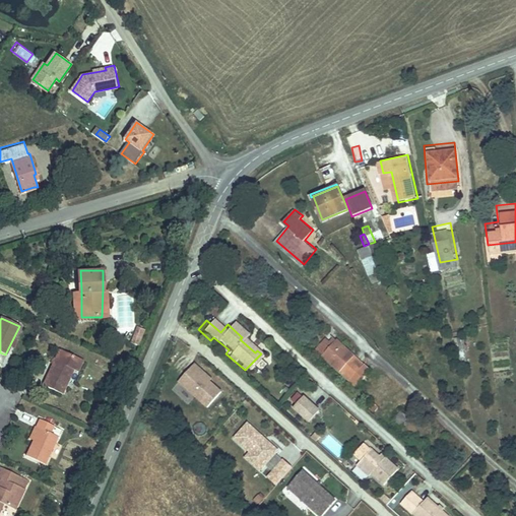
[(231,322),(228,324),(242,337),(245,334),(231,322)]
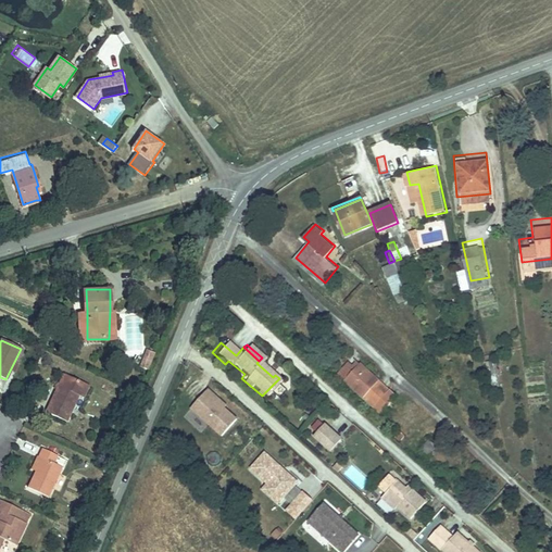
[(137,361),(145,363),(148,350),(140,348),(137,361)]
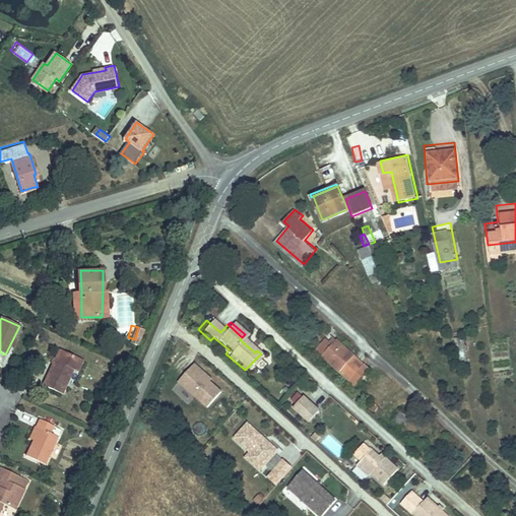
[(323,335),(313,346),(353,383),(369,366),(335,335),(329,341),(323,335)]
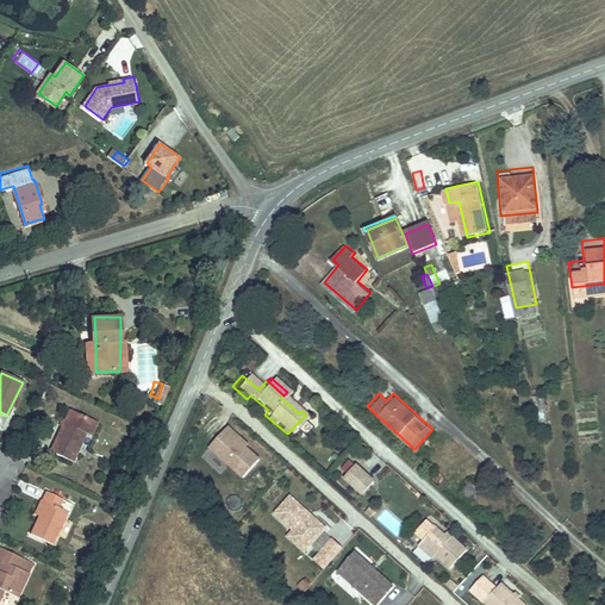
[(72,465),(83,441),(78,438),(81,431),(86,434),(91,436),(98,422),(69,409),(49,454),(72,465)]
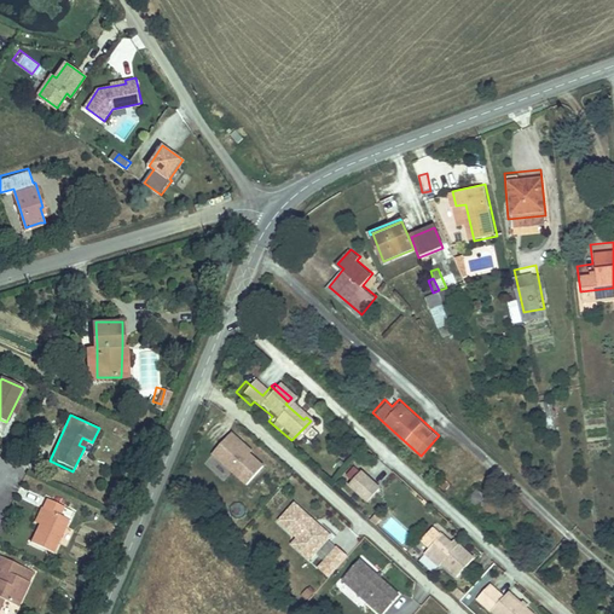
[(245,453),(235,444),(237,441),(229,433),(209,455),(243,485),(260,467),(245,453)]
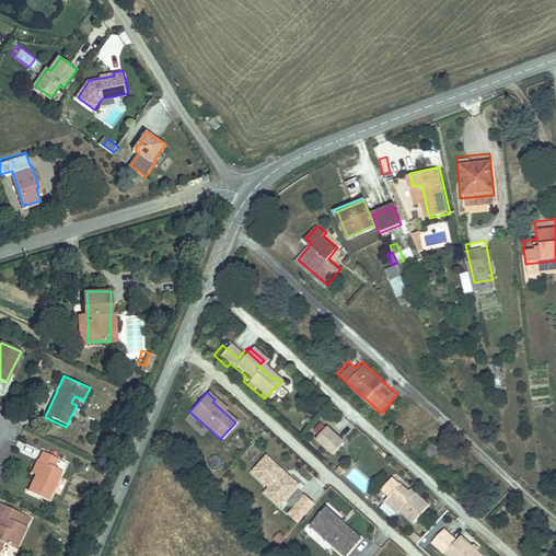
[(223,407),(215,400),(212,402),(222,410),(223,407)]
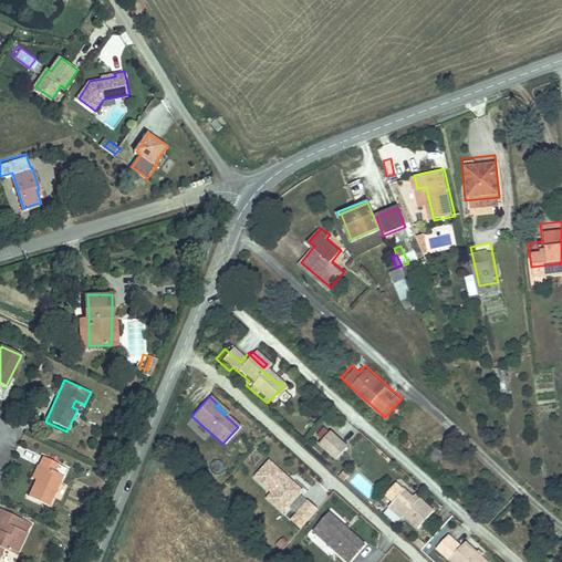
[(328,429),(316,443),(333,457),(344,445),(328,429)]
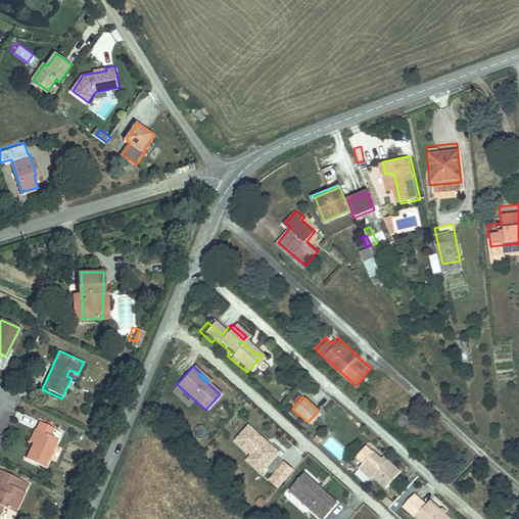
[(398,428),(407,415),(396,410),(389,422),(398,428)]
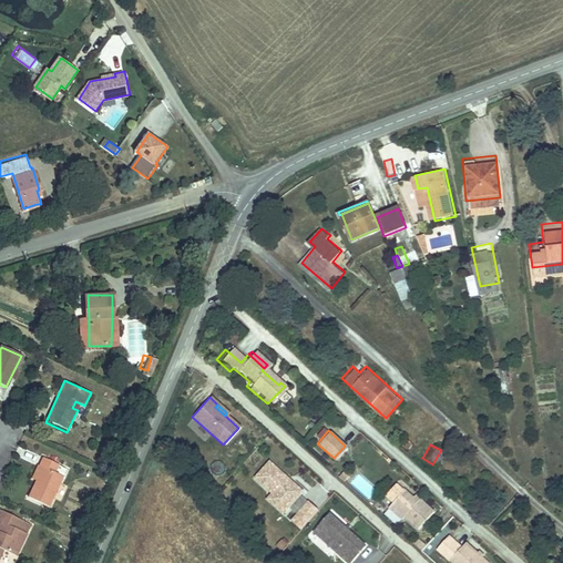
[(42,469),(37,481),(28,497),(49,507),(63,477),(55,473),(59,466),(42,458),(38,467),(42,469)]
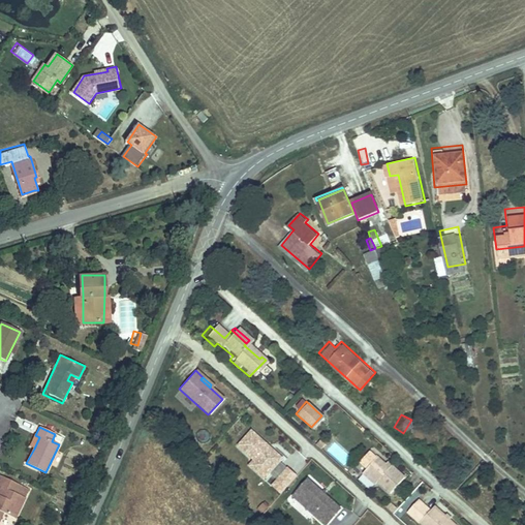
[(280,458),(268,448),(267,449),(264,446),(265,444),(249,431),(236,445),(252,460),(267,472),(268,471),(278,460),(280,458)]
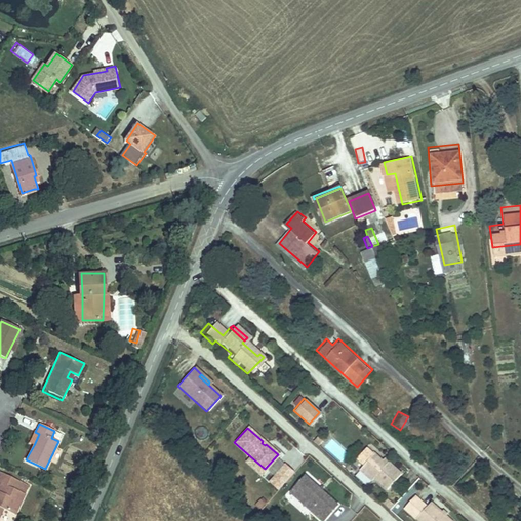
[(31,443),(34,445),(39,434),(35,432),(31,443)]
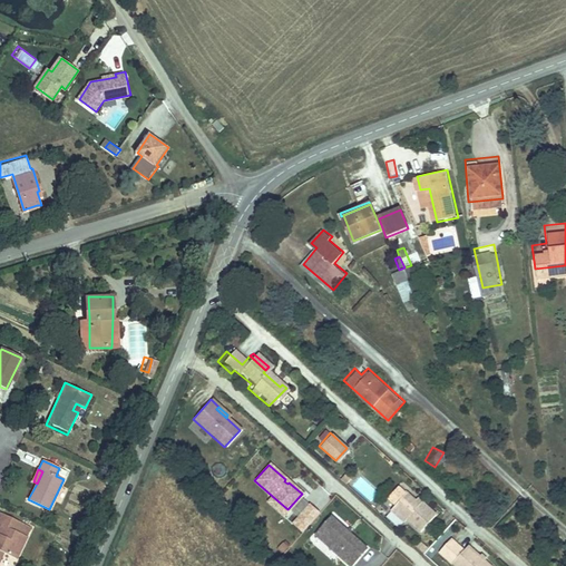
[(355,472),(348,482),(366,497),(373,487),(355,472)]
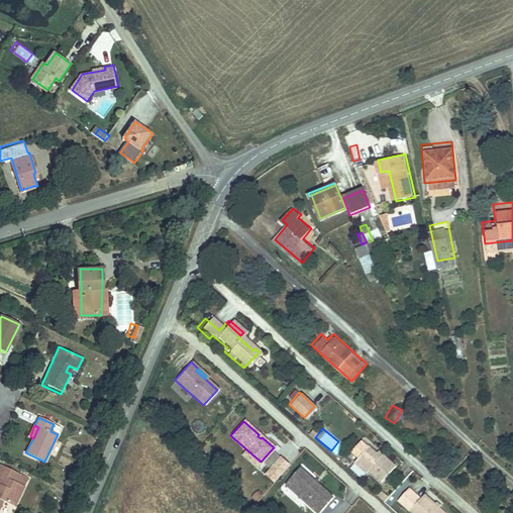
[(366,442),(363,445),(387,467),(392,462),(381,451),(379,453),(366,442)]
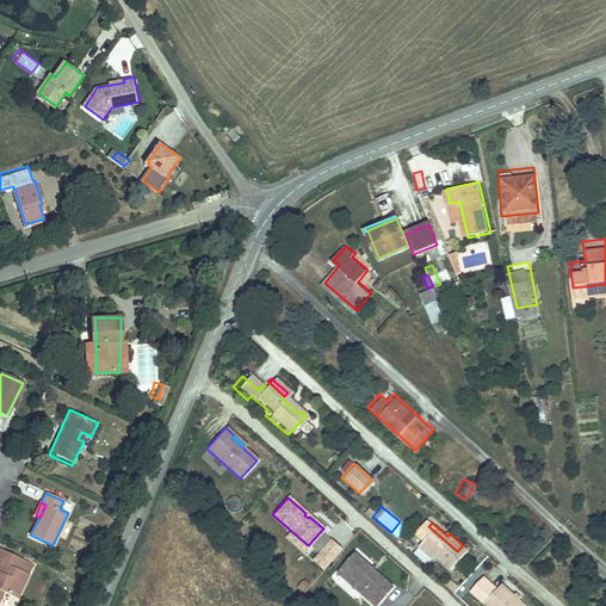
[(457,551),(428,526),(415,540),(431,555),(433,551),(447,563),(457,551)]
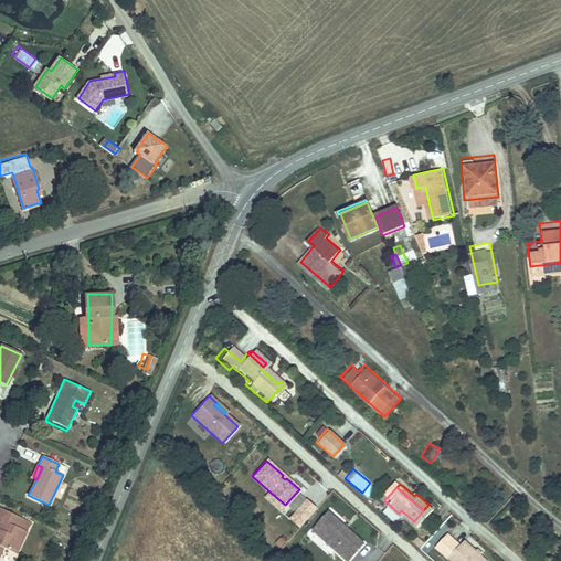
[(285,505),(270,491),(264,497),(279,511),(285,505)]
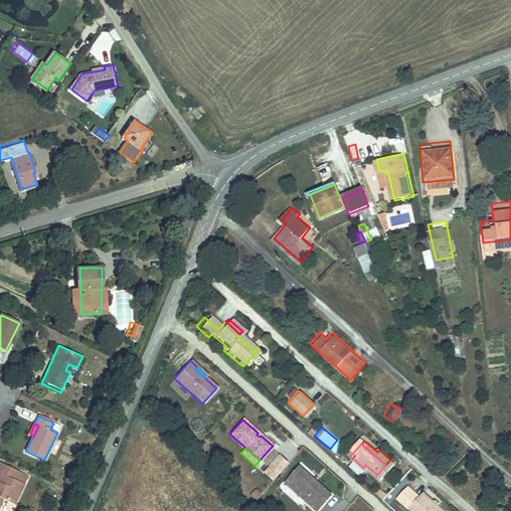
[(271,448),(261,459),(266,464),(261,469),(270,477),(285,460),(271,448)]
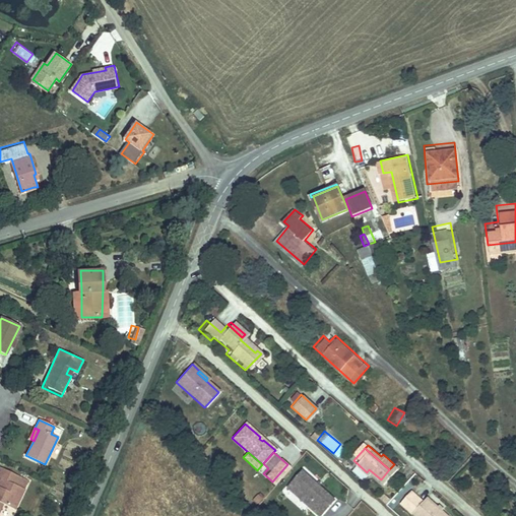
[(0,511),(3,504),(15,509),(23,490),(16,486),(21,476),(1,467),(0,469),(0,478),(1,478),(0,481),(0,511)]
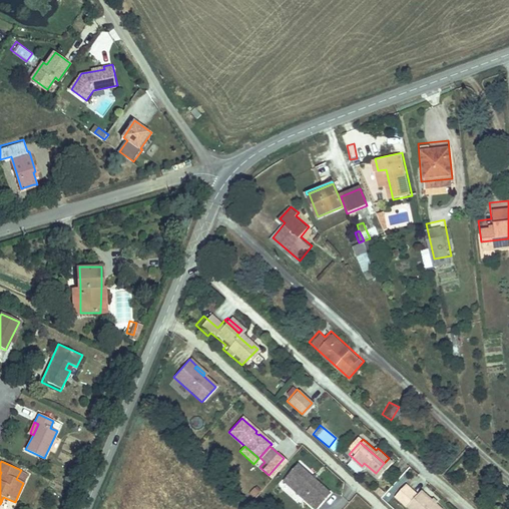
[(329,493),(296,464),(282,480),(314,508),(329,493)]
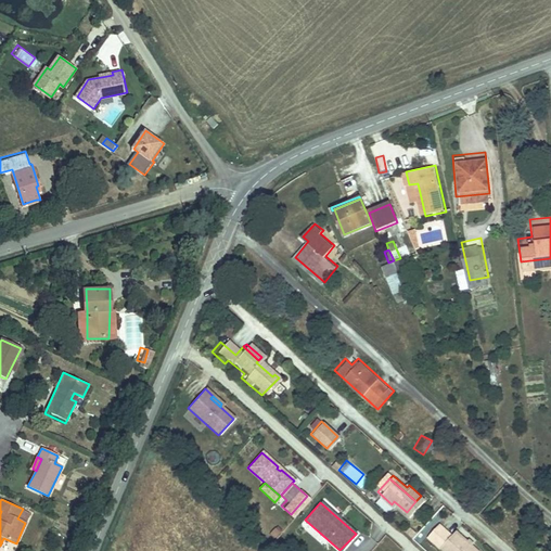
[(435,526),(428,534),(447,550),(476,550),(477,550),(455,530),(448,537),(435,526)]
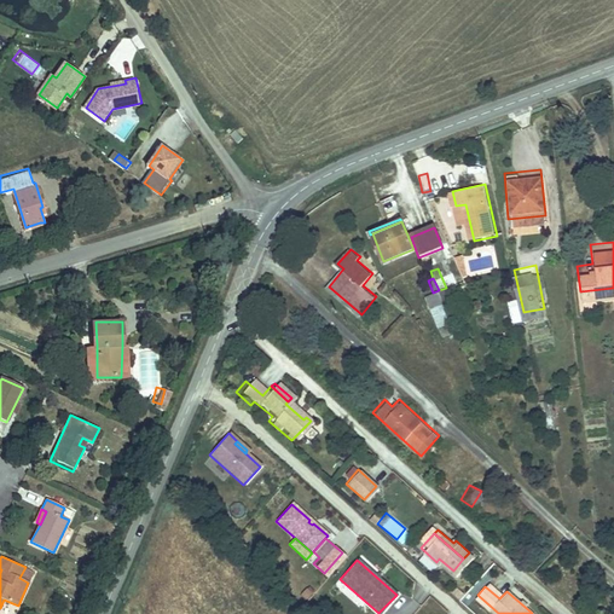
[(449,591),(457,598),(461,595),(451,588),(449,591)]
